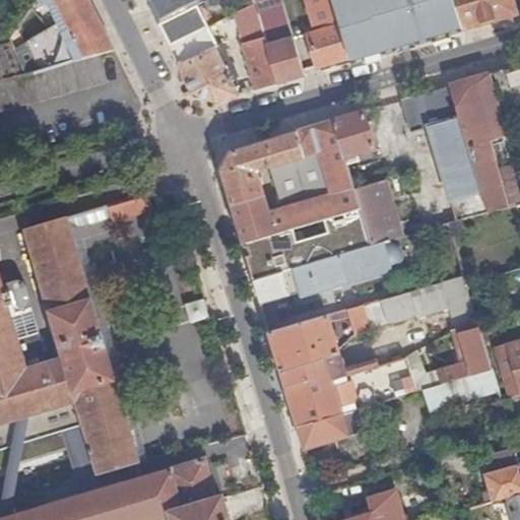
[(101,52),(115,49),(90,0),(43,0),(50,6),(60,27),(16,50),(27,73),(101,52)]
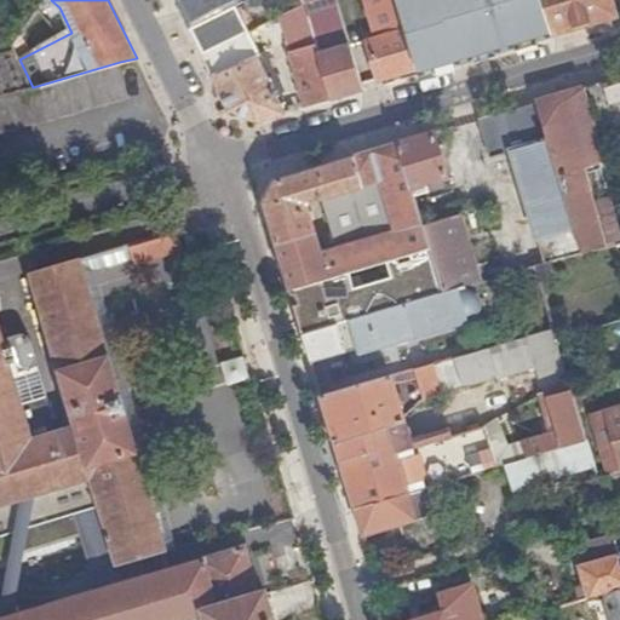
[(181,0),(194,26),(235,5),(242,1),(241,0),(181,0)]
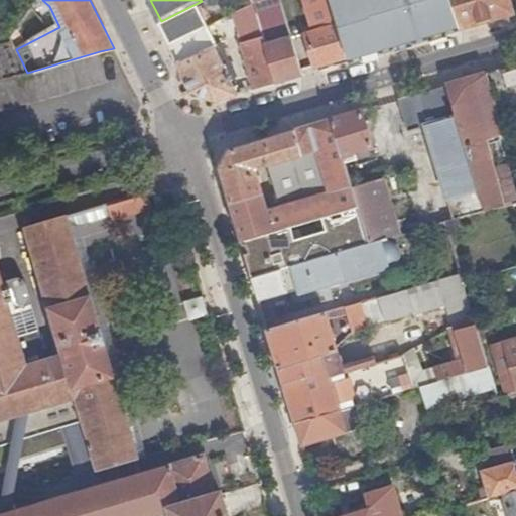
[(262,35),(276,82),(301,75),(279,0),(251,0),(253,3),(262,35)]
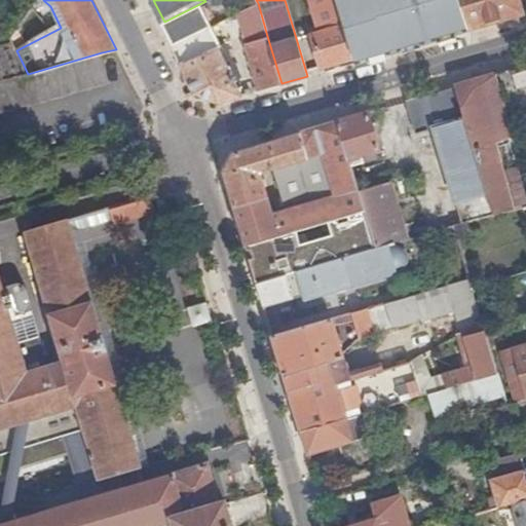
[(321,67),(353,57),(336,0),(313,0),(324,30),(310,34),(321,67)]
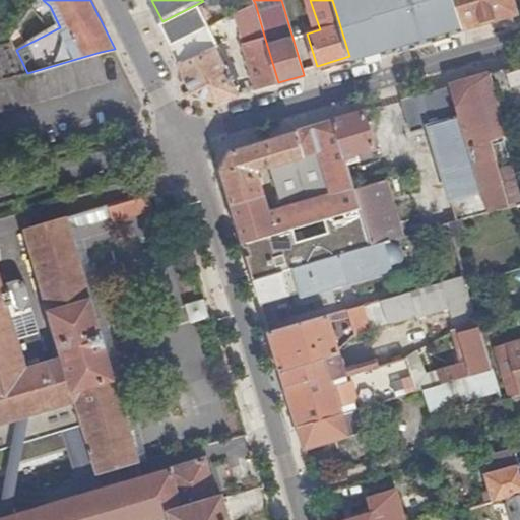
[(332,0),(349,56),(351,61),(427,39),(463,27),(453,0),(332,0)]
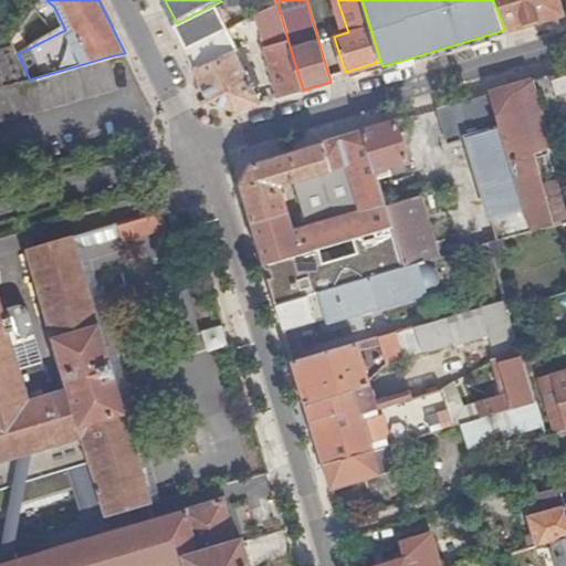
[(493,0),(504,30),(533,22),(562,13),(557,0),(493,0)]
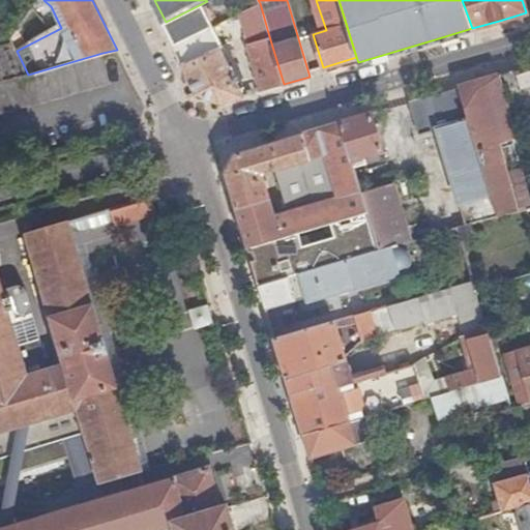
[(243,10),(253,41),(269,36),(260,3),(243,10)]
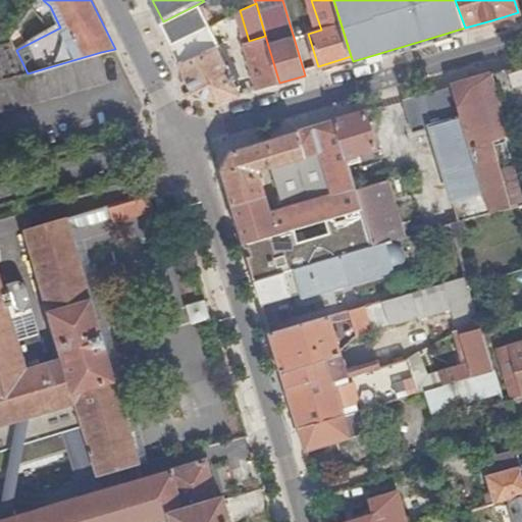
[(216,101),(247,93),(242,84),(236,87),(231,80),(240,76),(222,41),(218,43),(198,4),(163,21),(158,23),(192,92),(216,101)]
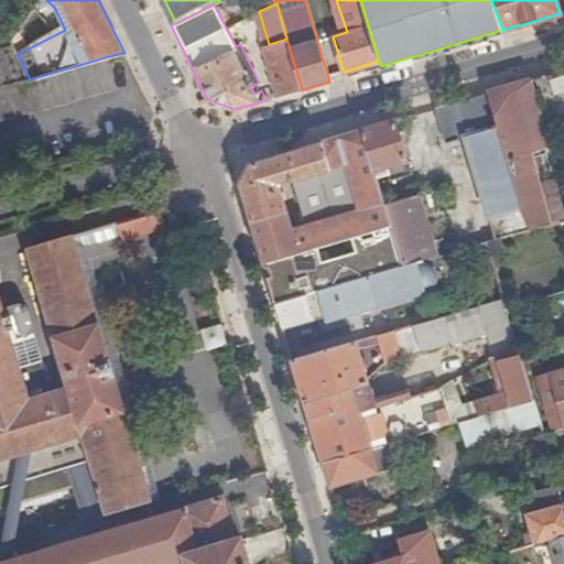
[(262,45),(278,96),(302,89),(286,39),(269,44),(262,45)]
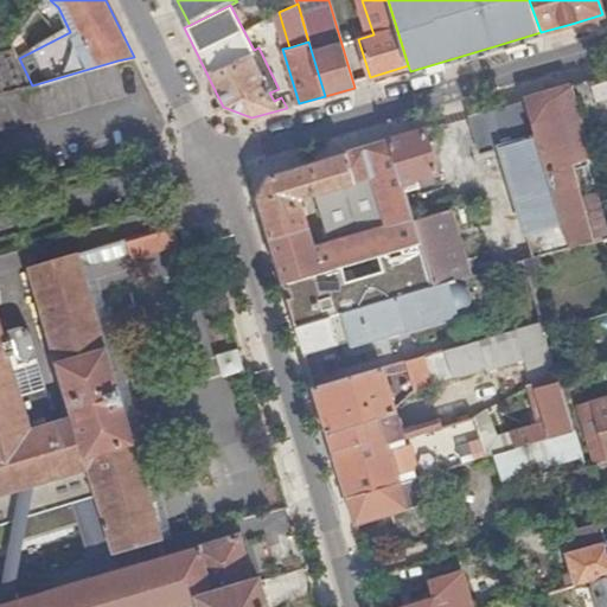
[(0,94),(32,85),(19,58),(14,50),(0,53),(0,94)]
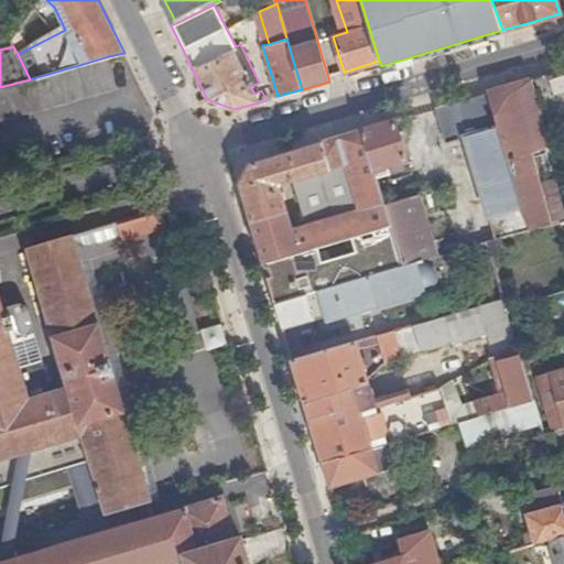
[(0,119),(117,86),(109,56),(30,79),(0,87),(0,119)]
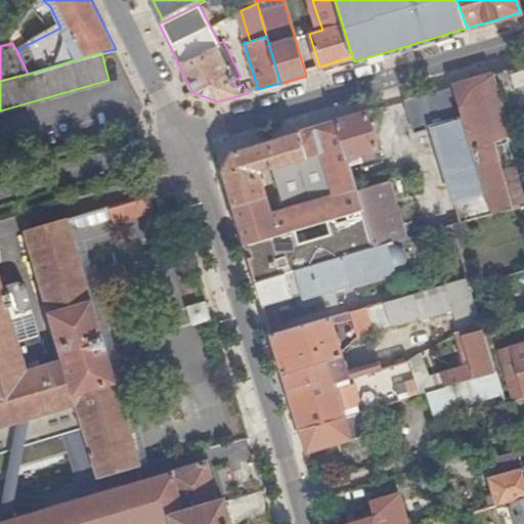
[(523,64),(493,75),(505,112),(523,105),(523,64)]
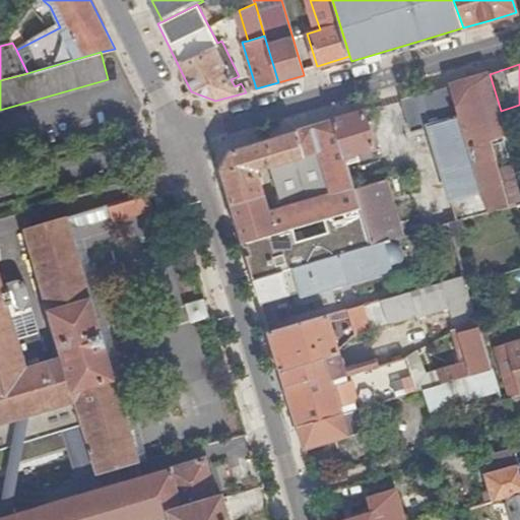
[(450,85),(488,212),(510,205),(497,159),(491,160),(485,141),(508,135),(501,111),(490,74),(450,85)]
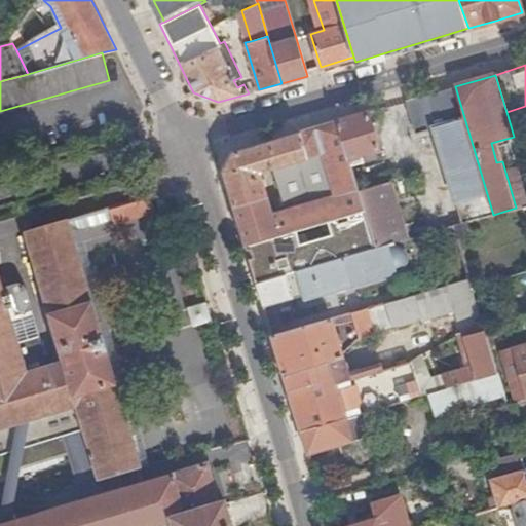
[(461,224),(467,222),(493,215),(455,86),(405,102),(415,134),(434,128),(461,224)]
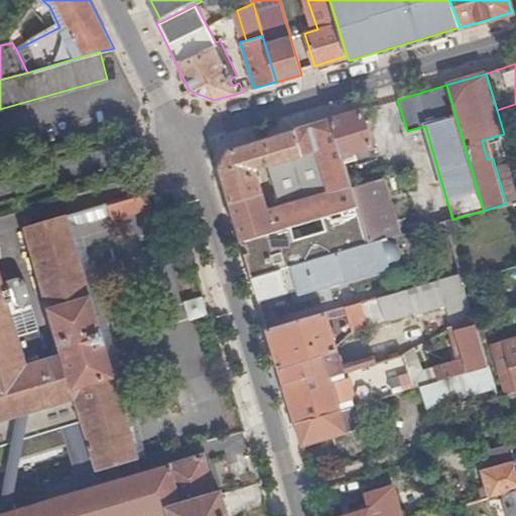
[(331,120),(343,163),(355,160),(356,165),(376,159),(362,111),(331,120)]
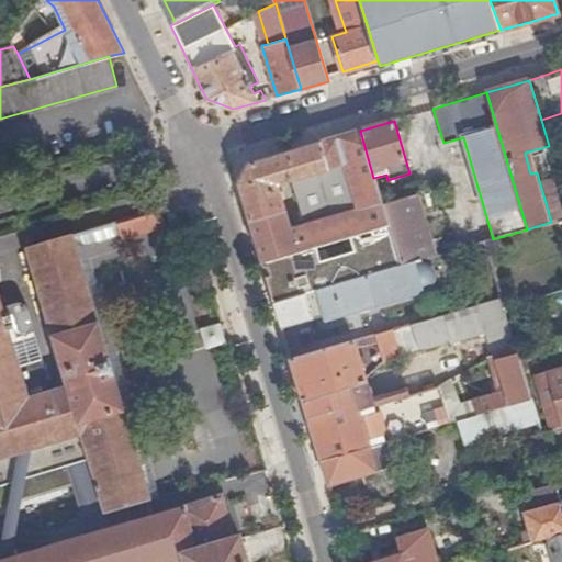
[(349,236),(388,225),(378,190),(373,178),(360,131),(322,142),(329,170),(344,166),(357,210),(307,224),(314,247),(317,246),(349,236)]
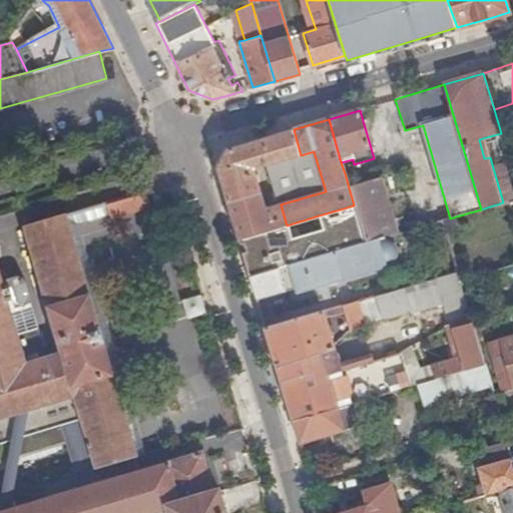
[(314,151),(301,155),(294,129),(227,148),(217,167),(239,239),(287,225),(281,204),(326,191),(314,151)]
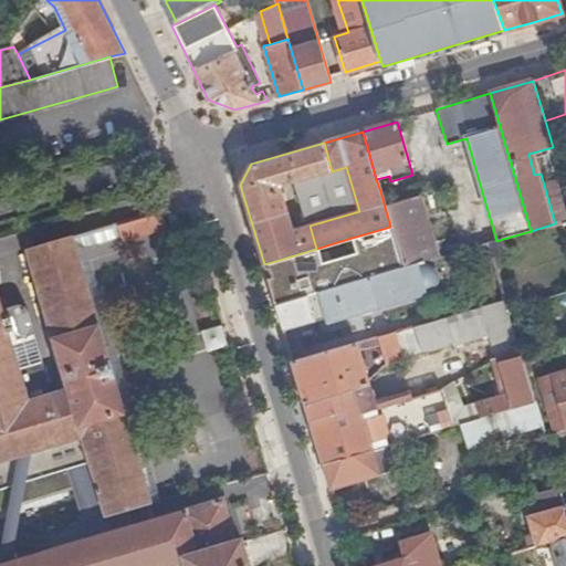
[(402,269),(425,262),(437,259),(415,182),(380,191),(390,227),(402,269)]
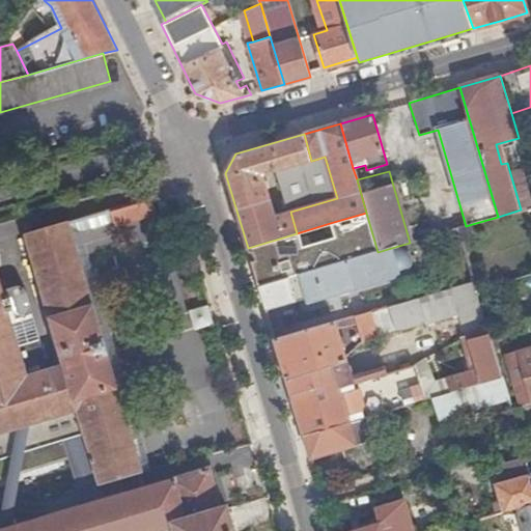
[(251,261),(259,287),(378,252),(366,213),(330,223),(335,239),(304,247),(300,232),(297,233),(248,248),(248,250),(251,253),(252,253),(255,260),(251,261)]
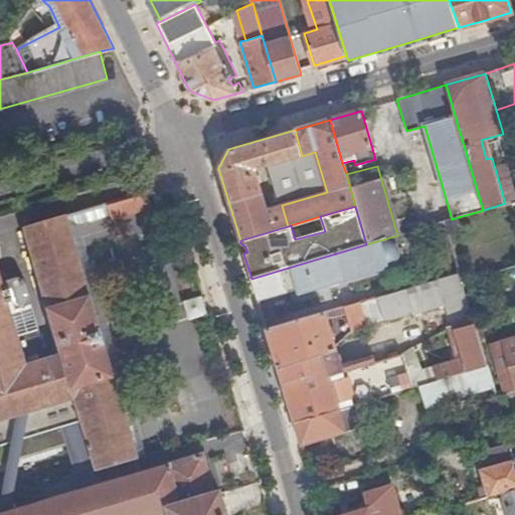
[(0,463),(65,444),(57,419),(80,411),(89,437),(98,467),(137,455),(65,214),(25,226),(63,353),(25,364),(7,300),(11,300),(13,305),(18,306),(27,303),(30,297),(24,278),(19,276),(1,281),(0,276),(0,463)]
